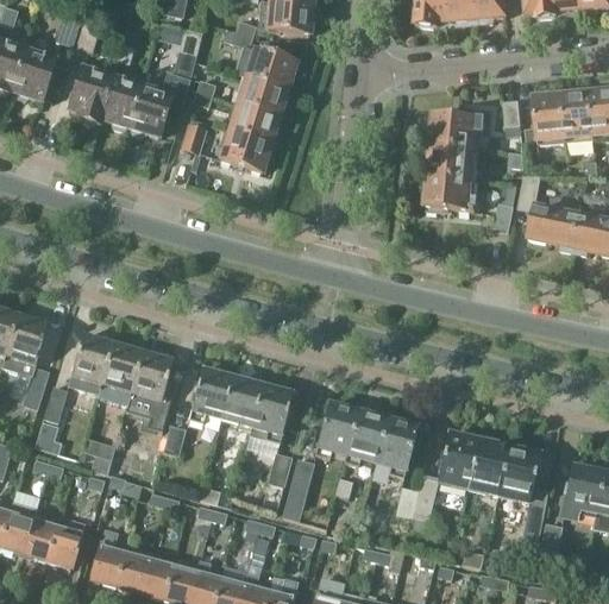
[(180,18),(182,0),(163,0),(161,14),(180,18)]
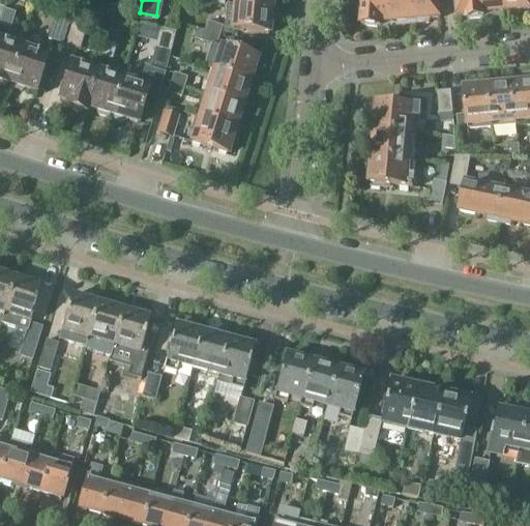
[(392,20),(390,0),(362,0),(362,3),(363,3),(362,23),(381,24),(381,21),(392,20)]
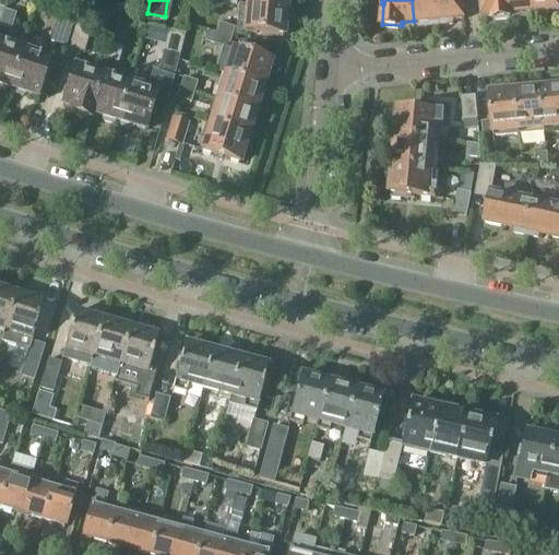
[(412,0),(414,21),(415,21),(417,25),(426,24),(428,20),(439,19),(437,0),(412,0)]
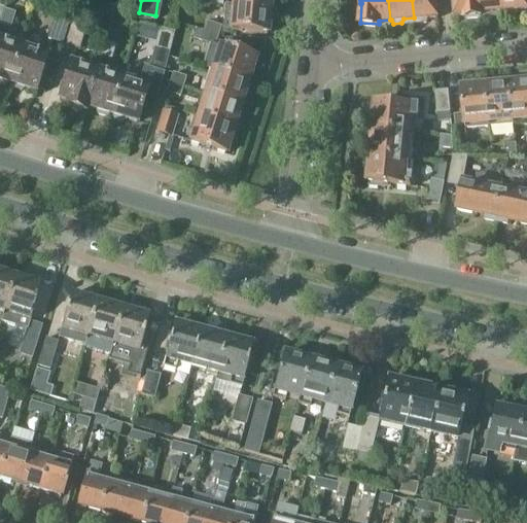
[(412,0),(414,18),(417,21),(426,20),(427,15),(437,15),(436,2),(437,2),(437,0),(412,0)]
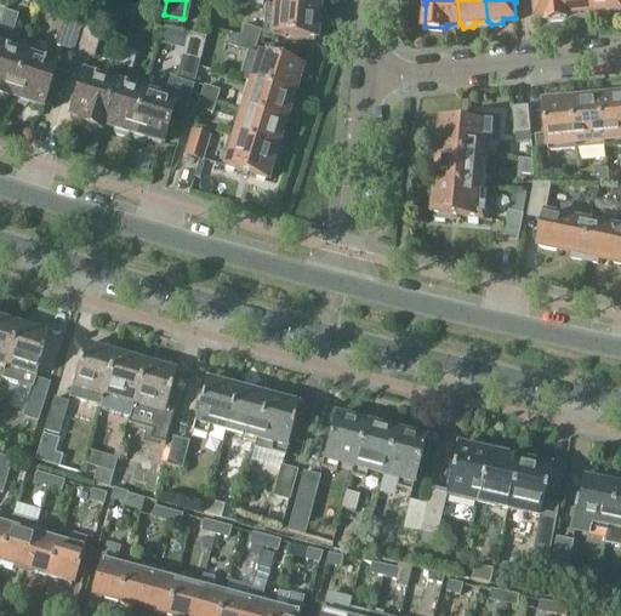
[(535,0),(537,16),(547,15),(547,18),(568,17),(568,12),(567,12),(565,0),(535,0)]
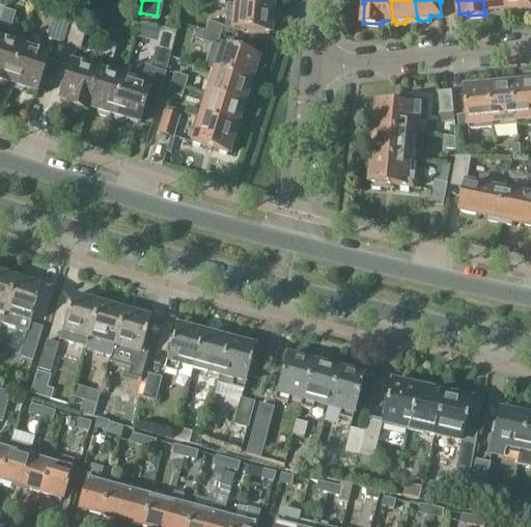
[(483,0),(484,10),(485,10),(494,10),(496,14),(508,12),(506,0),(483,0)]
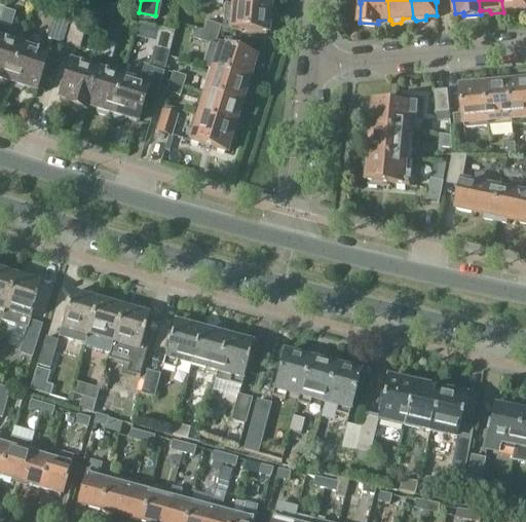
[(501,0),(503,12),(515,11),(517,7),(525,6),(525,4),(525,0),(501,0)]
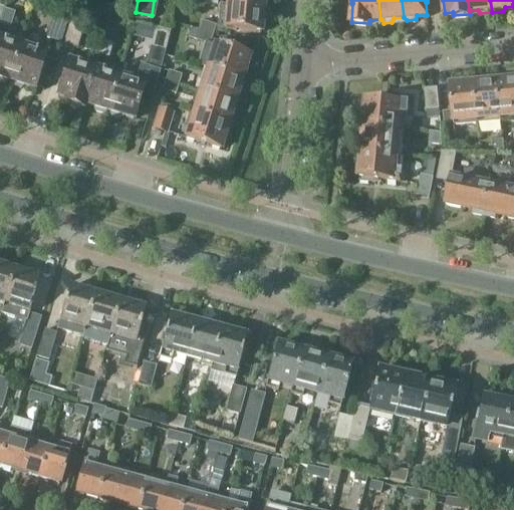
[(220,3),(218,26),(225,27),(261,30),(261,28),(264,26),(265,18),(262,16),(263,7),(227,3),(220,3)]
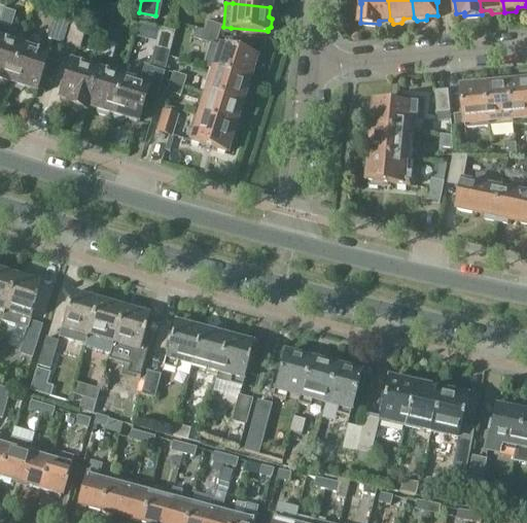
[(16,7),(6,4),(1,20),(11,23),(16,7)]
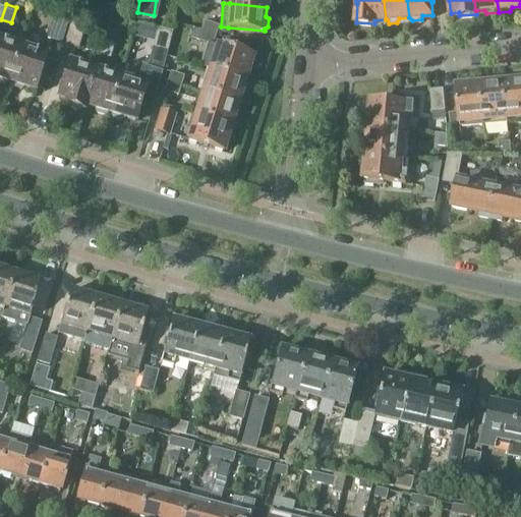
[(48,36),(61,40),(68,19),(55,15),(48,36)]
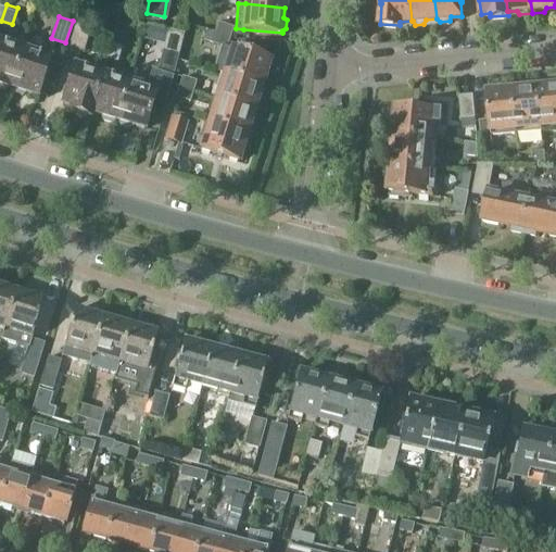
[(76,21),(68,44),(83,48),(90,25),(76,21)]
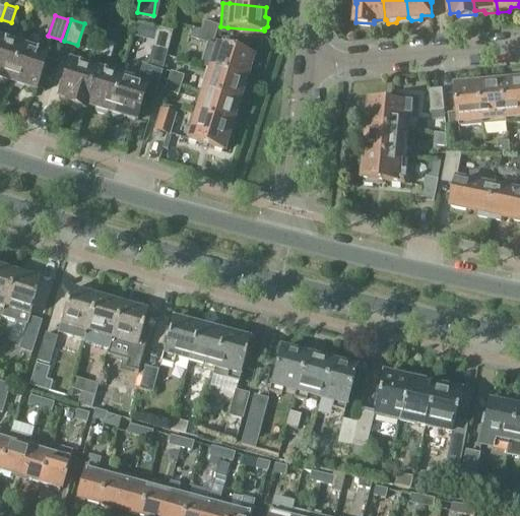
[(205,19),(202,28),(215,33),(217,23),(205,19)]
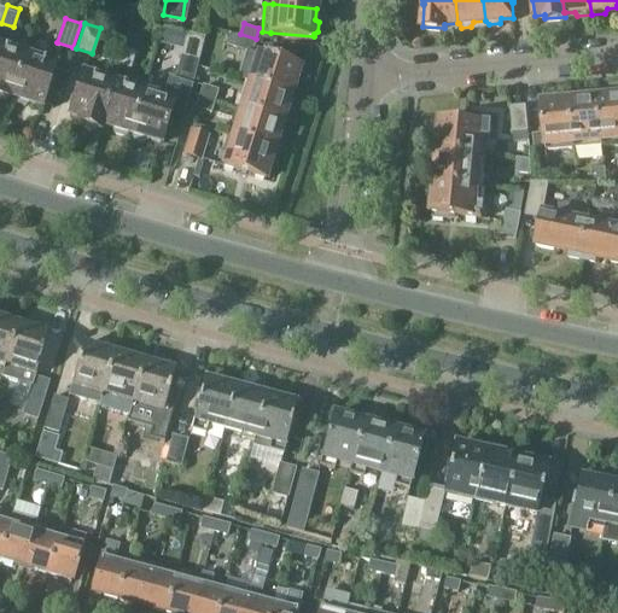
[(203,34),(186,30),(175,79),(191,83),(203,34)]
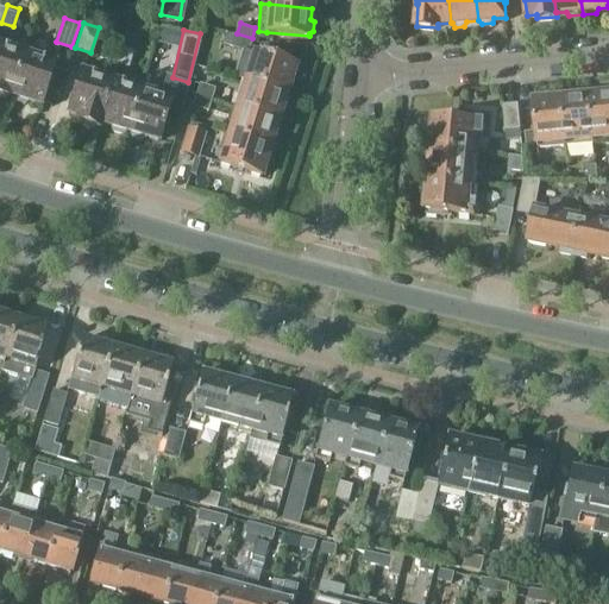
[(237,33),(233,44),(243,48),(249,49),(252,38),(237,33)]
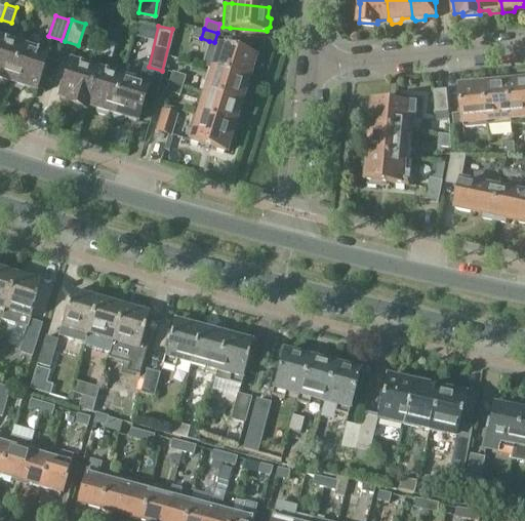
[(9,79),(22,40),(0,33),(0,79),(5,81),(8,79),(9,79)]
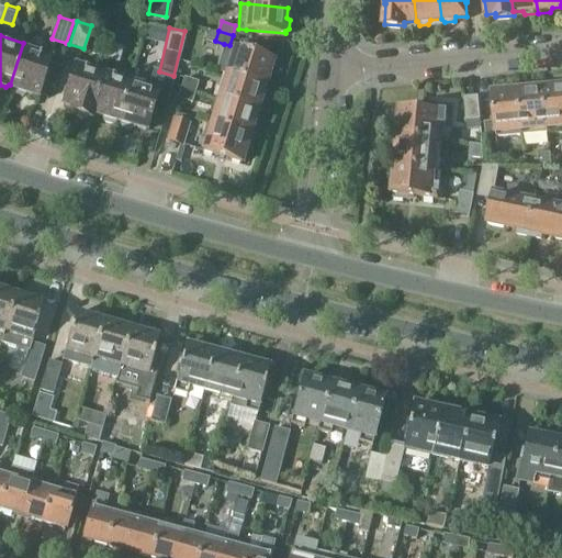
[(124,42),(113,38),(109,54),(120,57),(124,42)]
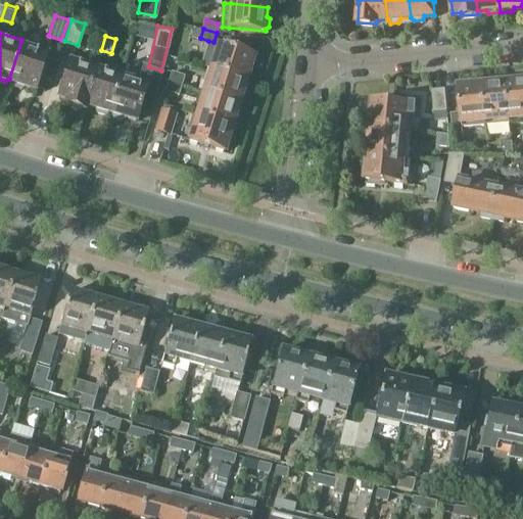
[(36,88),(48,49),(21,40),(9,79),(12,80),(13,83),(21,86),(25,84),(36,88)]
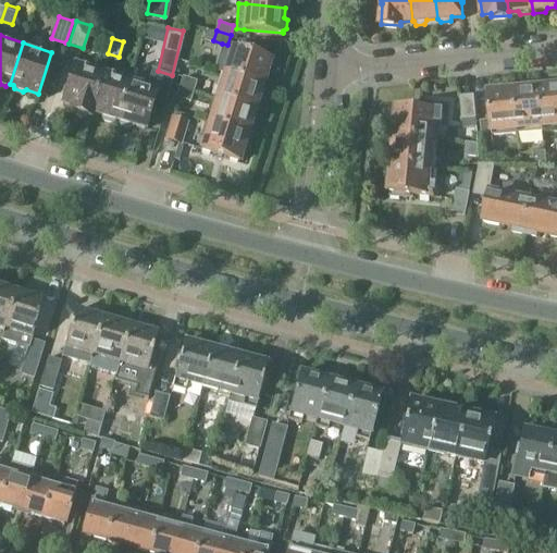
[(222,44),(214,69),(225,72),(262,83),(265,72),(269,72),(271,63),(270,61),(270,59),(233,47),(227,45),(222,44)]
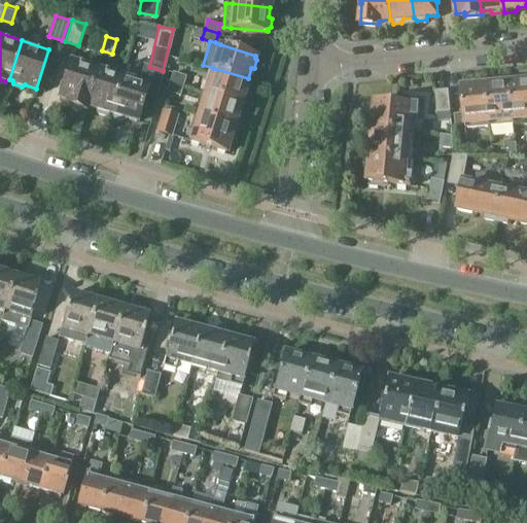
[(84,108),(86,104),(98,65),(71,56),(60,95),(68,98),(67,103),(84,108)]
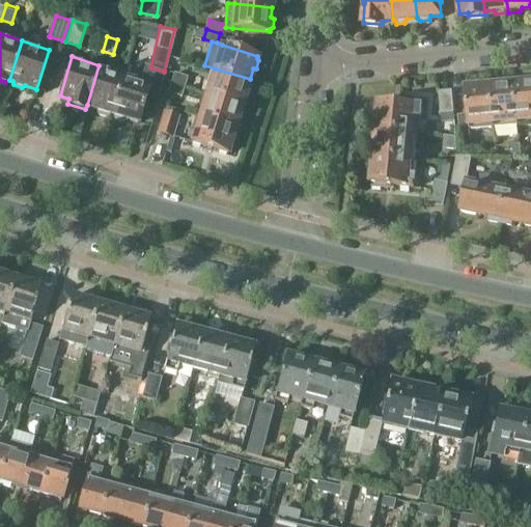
[(112,112),(124,73),(99,65),(87,105),(98,108),(99,111),(107,114),(110,111),(112,112)]
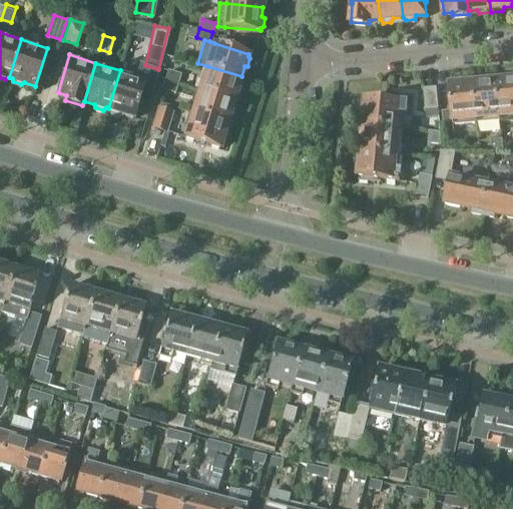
[(120,70),(108,108),(110,109),(111,112),(119,114),(121,112),(134,116),(142,89),(152,92),(159,69),(158,69),(145,65),(141,64),(137,76),(120,70)]
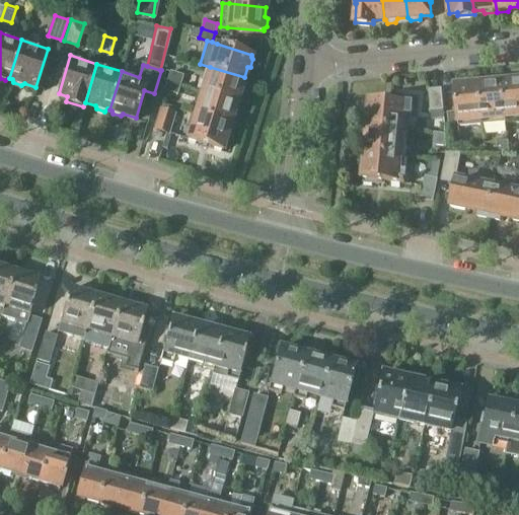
[(172,67),(168,79),(180,83),(184,71),(172,67)]
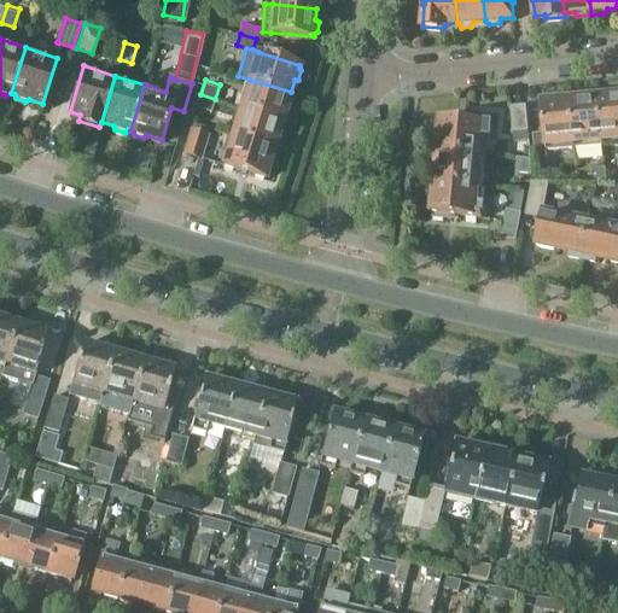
[(250,80),(242,106),(283,120),(286,107),(290,106),(292,98),(290,94),(291,92),(250,80)]
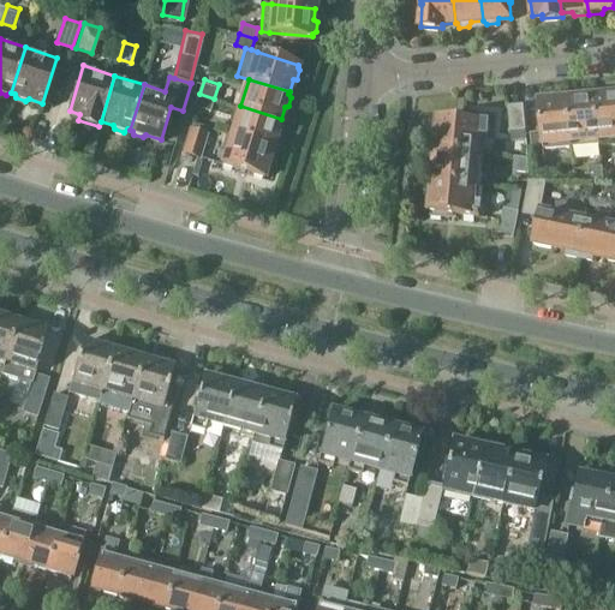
[(597,95),(601,142),(614,139),(614,93),(611,94),(611,90),(597,91),(597,95)]
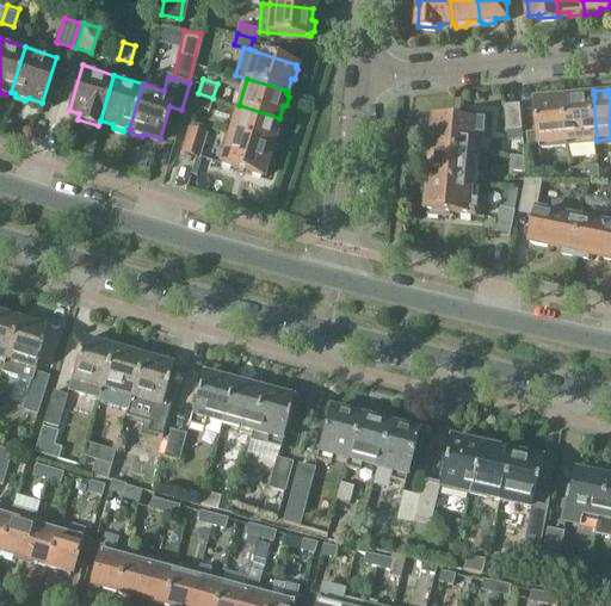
[(568,97),(565,97),(568,143),(597,141),(593,94),(591,94),(591,97),(582,97),(582,92),(567,93),(568,97)]
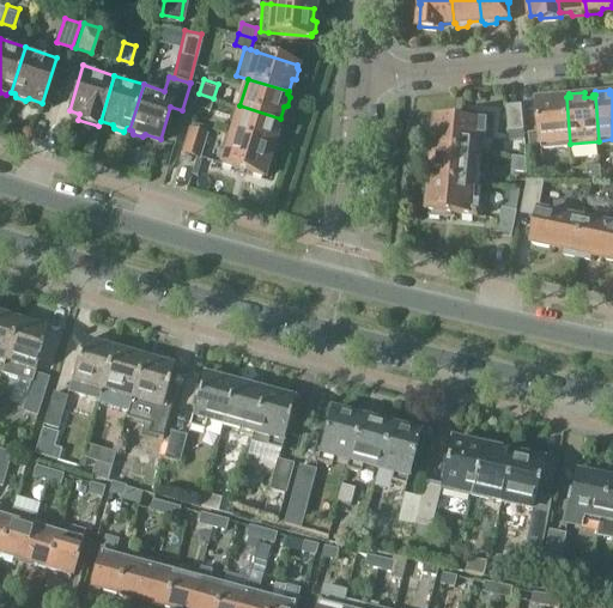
[(211,107),(213,98),(199,93),(196,103),(211,107)]
